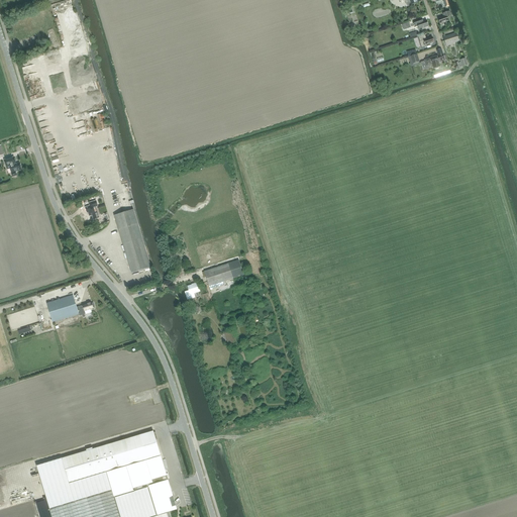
[(446,15),(449,14),(448,11),(443,13),(444,16),(437,18),(439,24),(448,21),(446,15)]
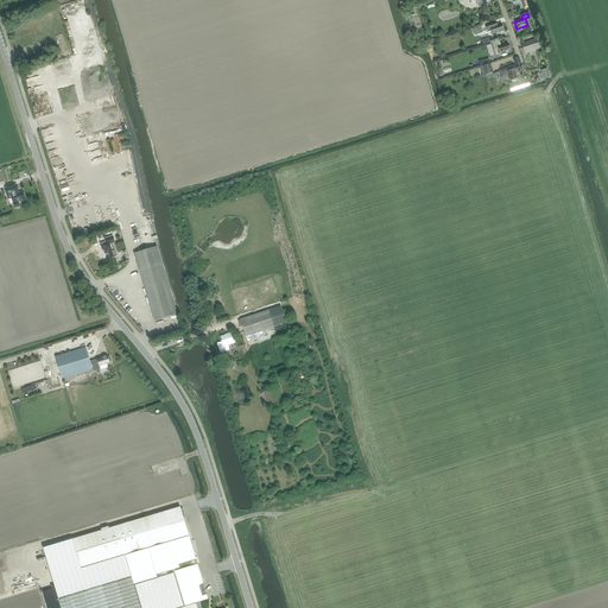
[(494,26),(493,23),(486,25),(488,32),(492,31),(493,35),(504,31),(501,24),(494,26)]
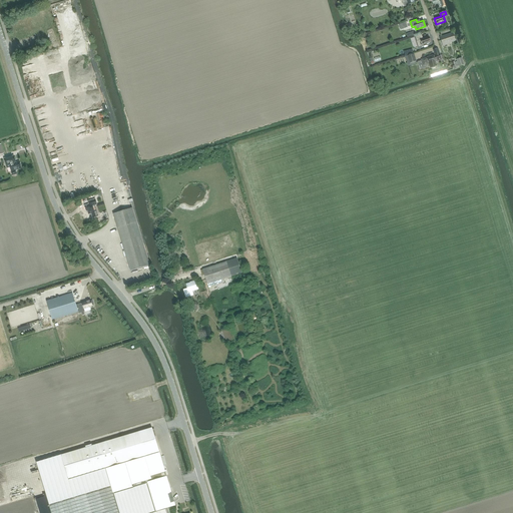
[(422,45),(431,42),(429,36),(423,38),(421,34),(414,37),(415,37),(416,39),(417,41),(416,41),(418,46),(417,46),(418,48),(422,47),(422,46),(422,45)]
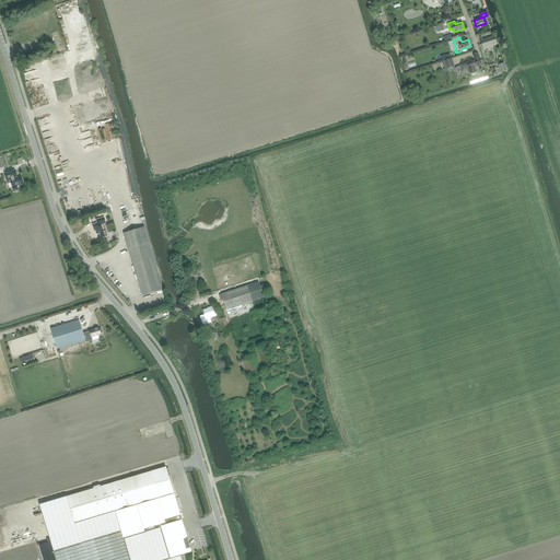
[(489,46),(497,44),(493,37),(480,41),(483,49),(490,47),(489,46)]
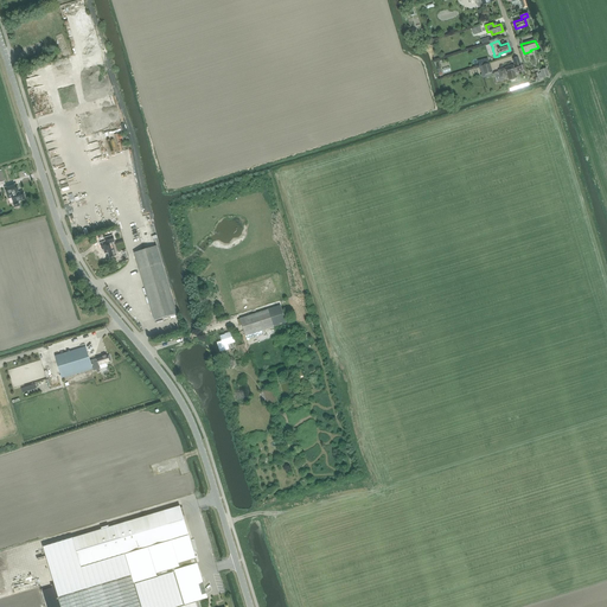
[(504,69),(499,70),(502,77),(506,76),(506,75),(508,74),(509,81),(511,80),(512,81),(515,80),(515,78),(516,78),(515,74),(522,71),(518,58),(513,59),(515,65),(505,68),(505,69),(504,70),(504,69)]
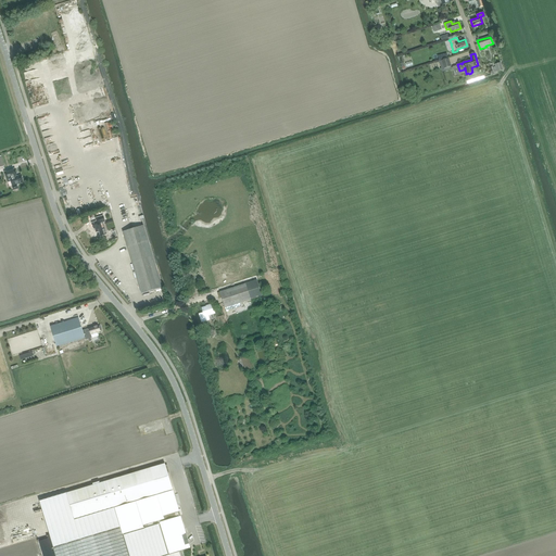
[(441,61),(444,68),(451,66),(447,59),(441,61)]
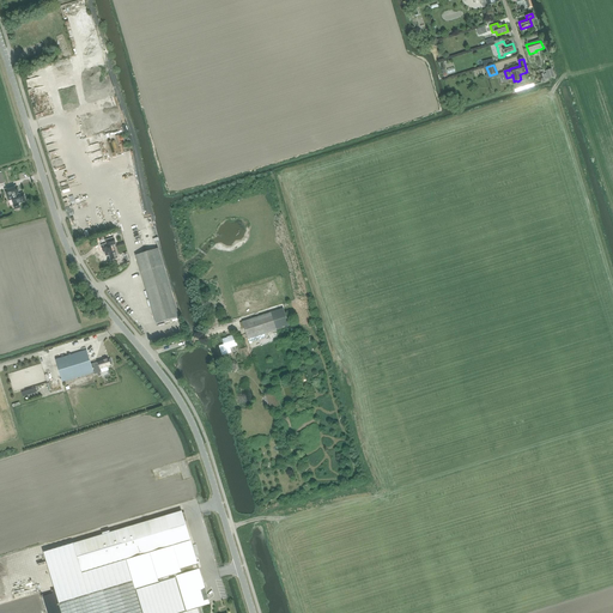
[(8,200),(12,200),(14,210),(19,208),(18,204),(25,201),(23,193),(19,194),(17,186),(5,189),(8,200)]
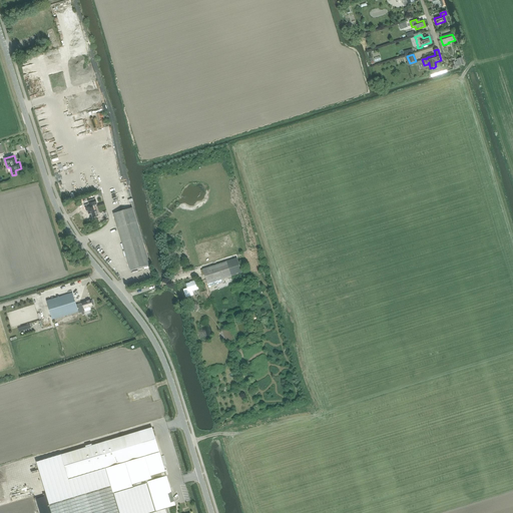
[(96,211),(94,205),(96,204),(95,199),(88,201),(89,204),(86,205),(88,214),(91,213),(92,216),(94,217),(96,216),(97,214),(96,211)]
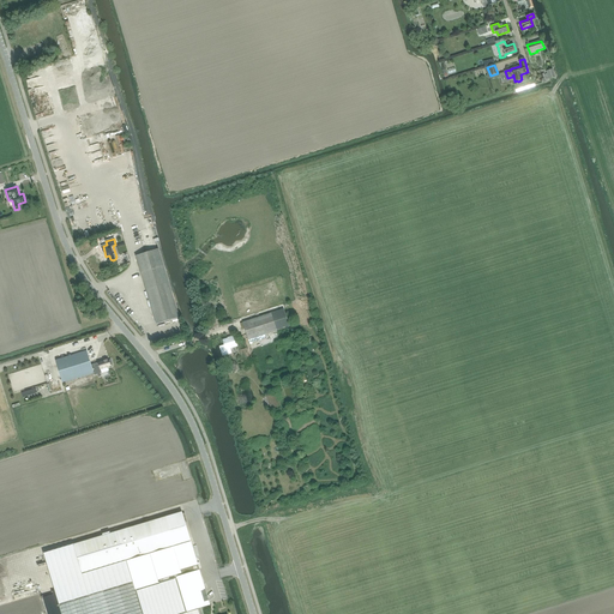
[(179,318),(158,250),(136,256),(156,324),(179,318)]
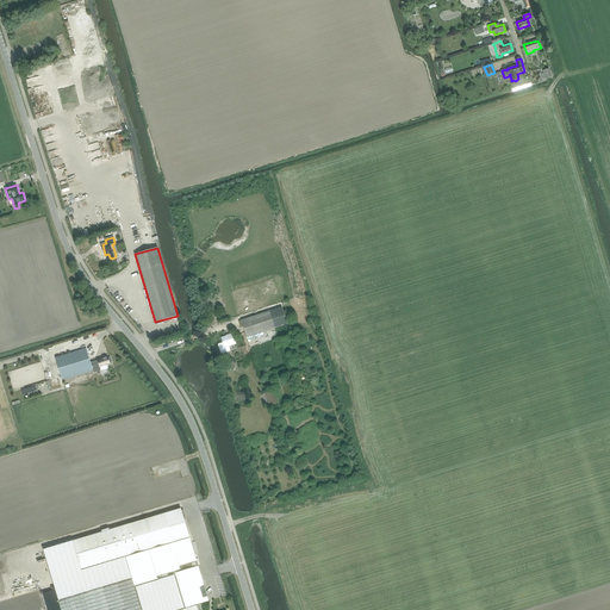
[(243,325),(247,337),(267,331),(275,329),(287,324),(281,307),(269,311),(267,312),(242,321),(243,325)]
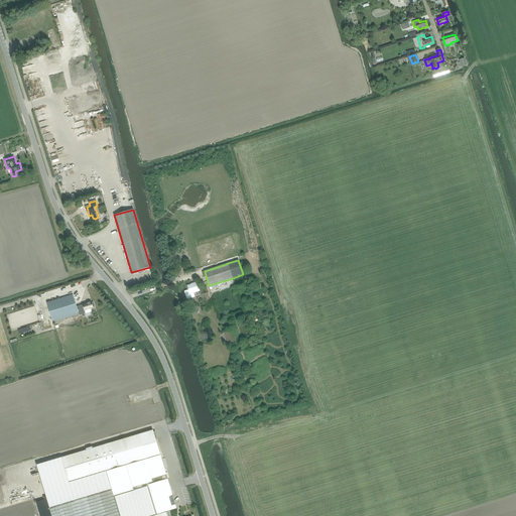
[(189,293),(200,290),(197,282),(194,283),(194,284),(187,286),(189,293)]
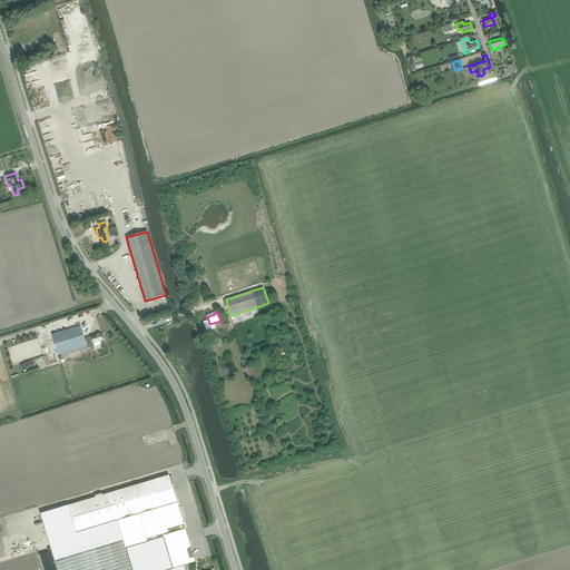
[(87,346),(85,341),(80,325),(51,334),(58,355),(87,346)]
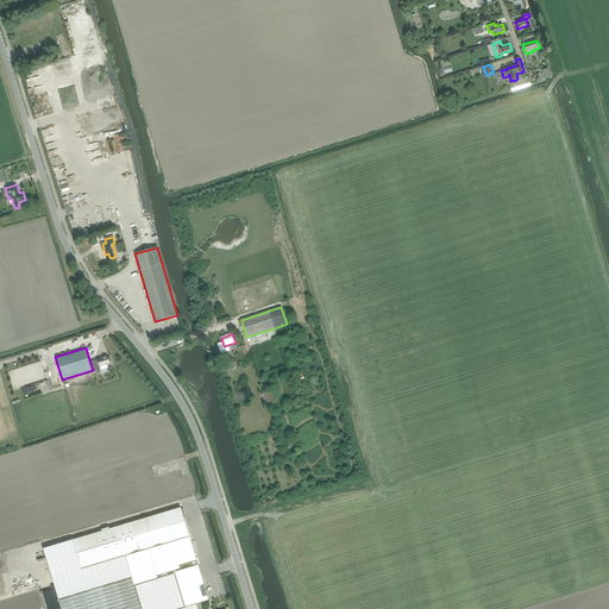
[(98,362),(90,364),(93,370),(94,372),(100,370),(100,366),(110,363),(111,362),(110,358),(110,357),(108,357),(98,359),(98,362)]
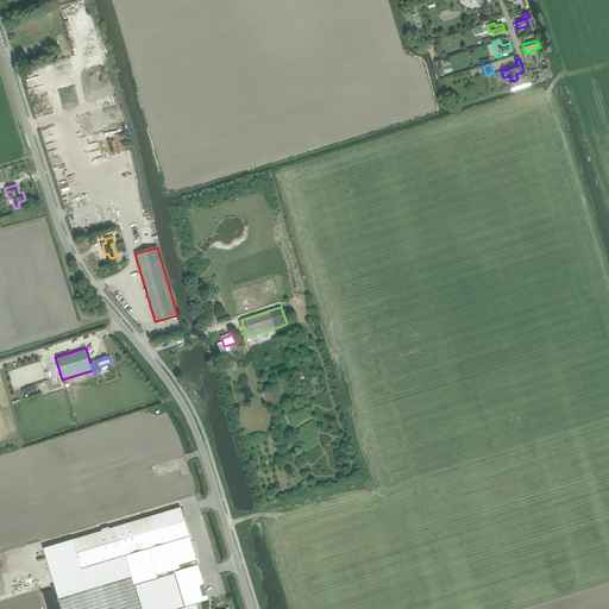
[(268,390),(264,391),(269,406),(277,403),(274,390),(268,393),(268,390)]
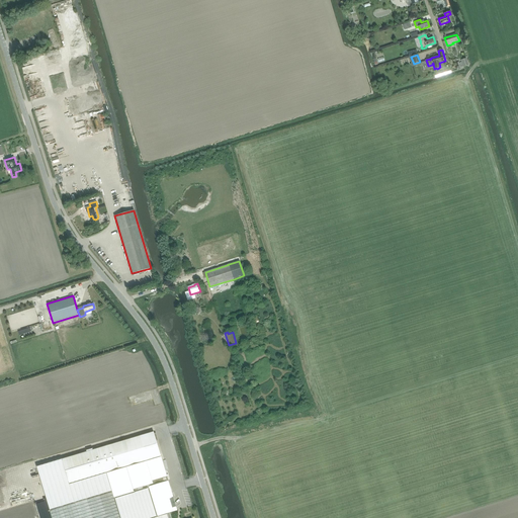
[(154,432),(62,459),(69,484),(147,460),(161,456),(154,432)]
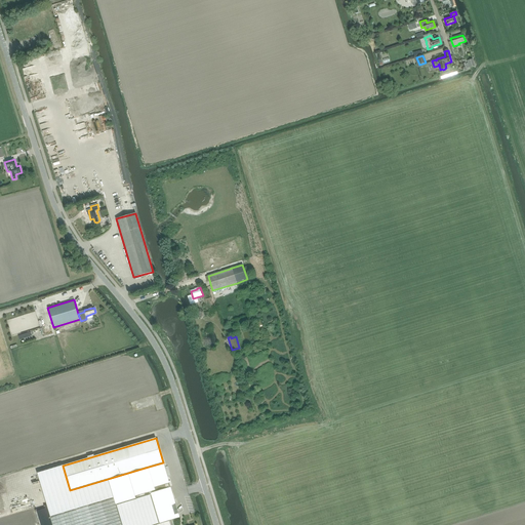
[(163,462),(149,467),(154,487),(169,483),(163,462)]
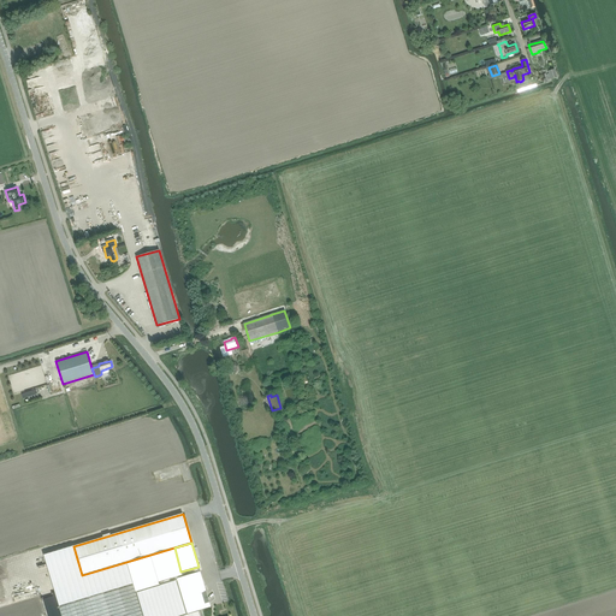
[(175,548),(126,562),(134,585),(136,591),(159,585),(159,582),(176,578),(182,575),(181,572),(175,548)]
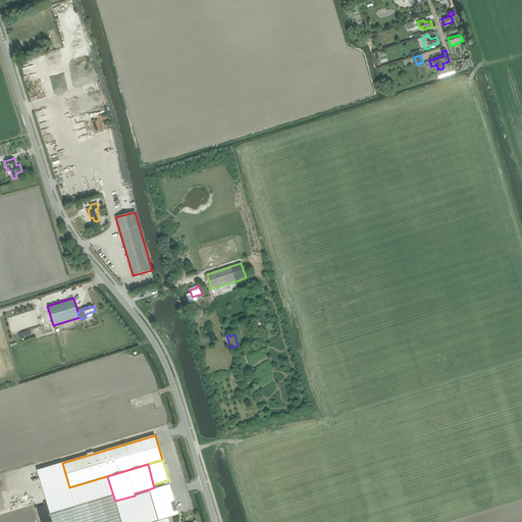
[(154,487),(149,489),(159,520),(168,518),(172,516),(178,515),(169,484),(155,489),(154,487)]
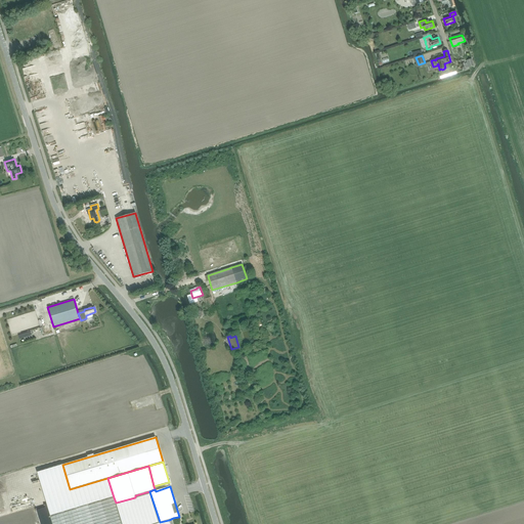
[(135,497),(116,503),(121,523),(154,523),(160,522),(149,491),(135,495),(135,497)]
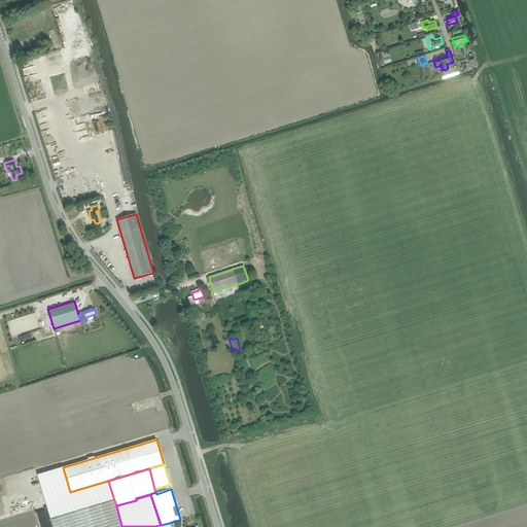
[(114,500),(51,519),(54,526),(121,526),(116,505),(114,500)]
